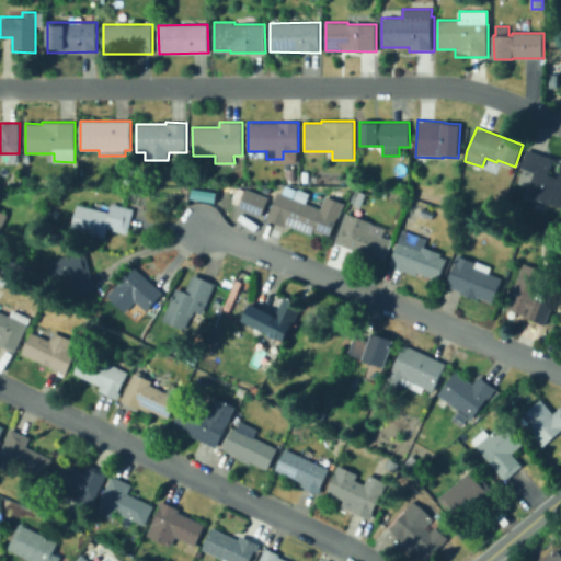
[(560,206),(527,194),(533,181),(518,175),(522,167),(519,167),(527,148),(560,161),(560,206)]
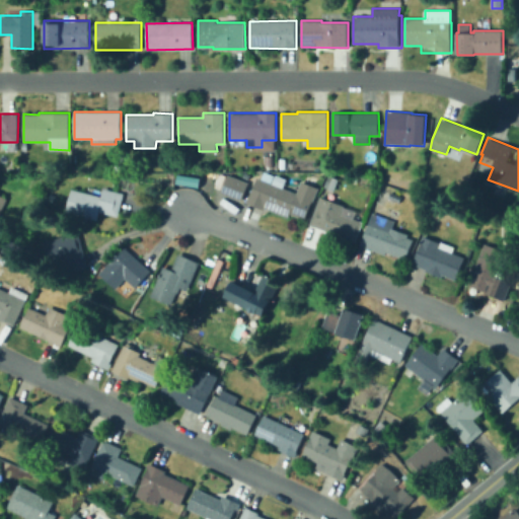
[(265,165),(265,155),(274,155),(274,165),(265,165)]
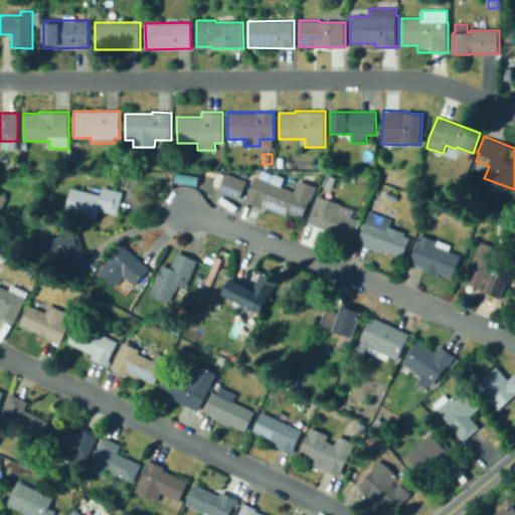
[(272,175),(270,181),(295,191),(300,179),(317,186),(312,200),(310,200),(304,217),(289,211),(287,215),(263,206),(263,208),(244,201),(247,193),(249,194),(255,176),(260,177),(262,171),(272,175)]
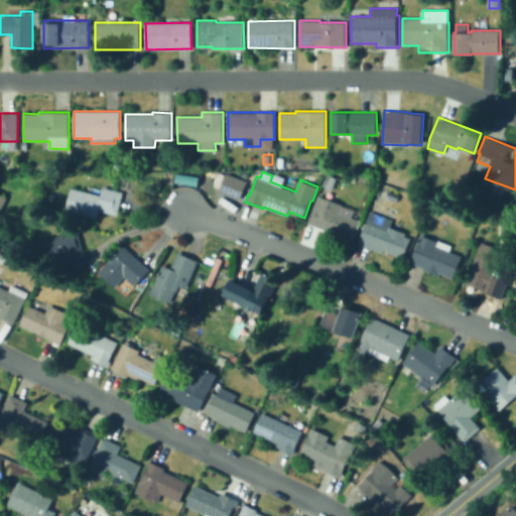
[(247,180),(240,199),(222,191),(229,172),(247,180)]
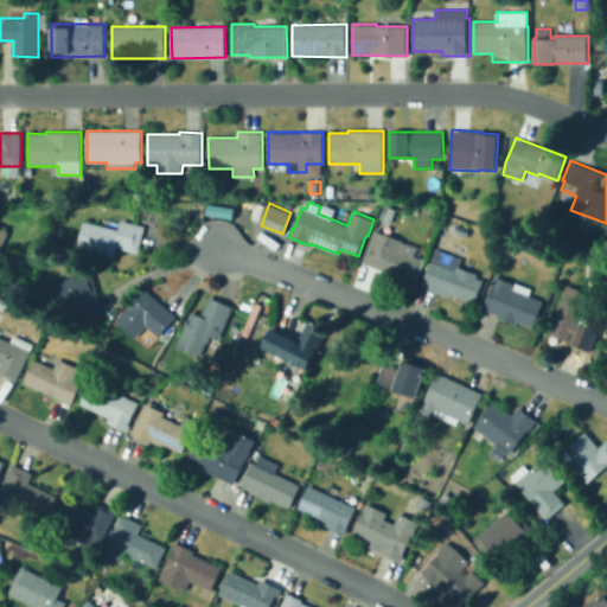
[(319,215),(324,203),(336,208),(332,219),(319,215)]
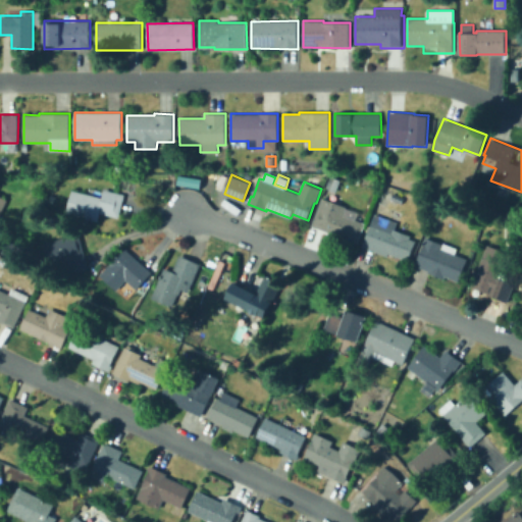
[(203,178),(201,188),(177,185),(179,175),(203,178)]
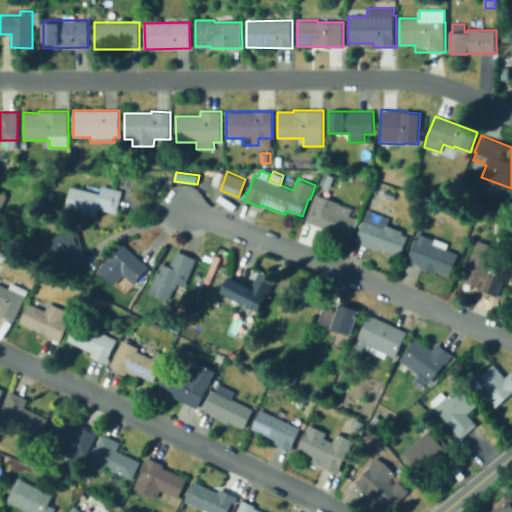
[(304,179),(307,172),(314,174),(312,182),(304,179)]
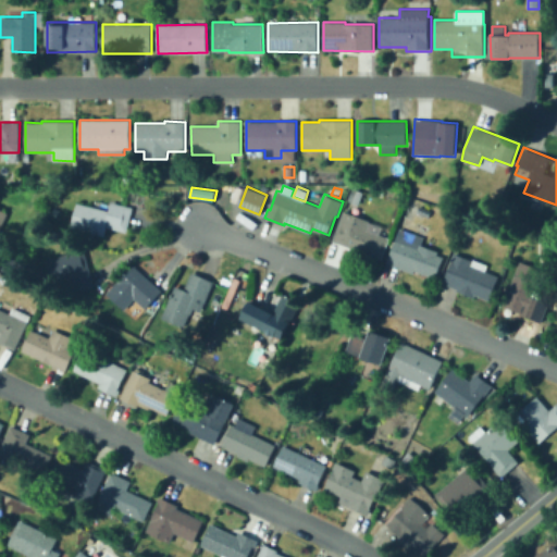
[(364,193),(359,205),(348,200),(354,188),(364,193)]
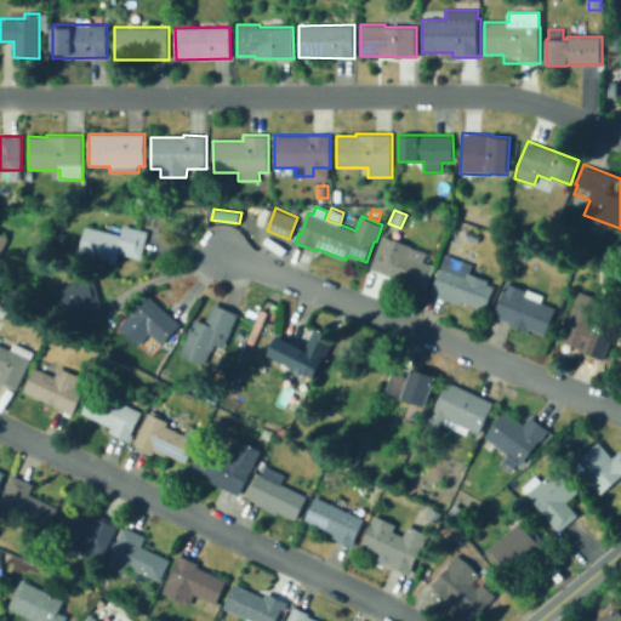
[(462,238),(467,222),(478,226),(473,241),(462,238)]
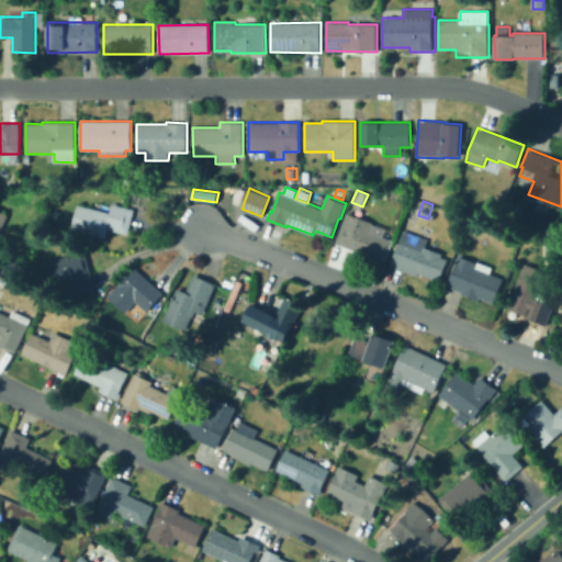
[(134,210),(127,234),(109,229),(107,239),(71,229),(78,204),(110,213),(112,203),(134,210)]
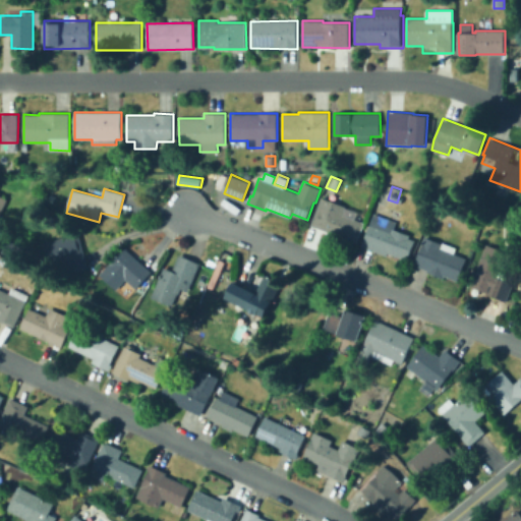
[(0,195),(8,199),(0,217),(0,195)]
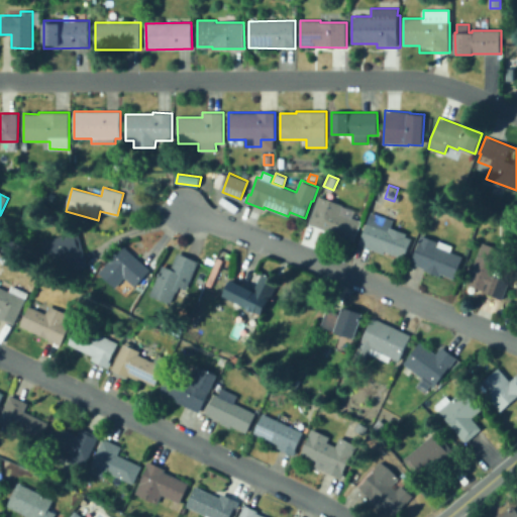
[(362,221),(354,241),(308,224),(316,204),(362,221)]
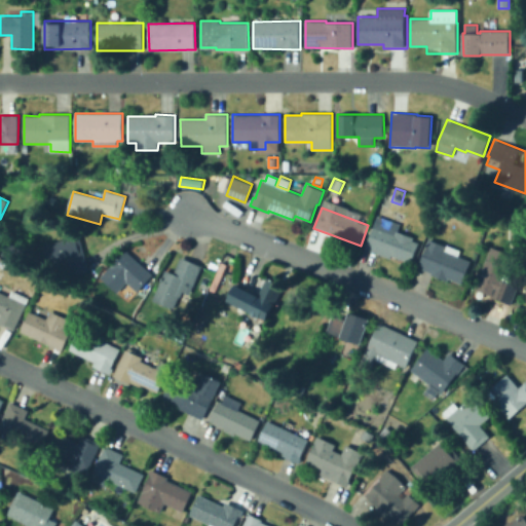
[(400,224),(397,234),(419,242),(411,263),(391,256),(390,258),(366,249),(371,234),(369,233),(371,227),(373,228),(378,215),(400,224)]
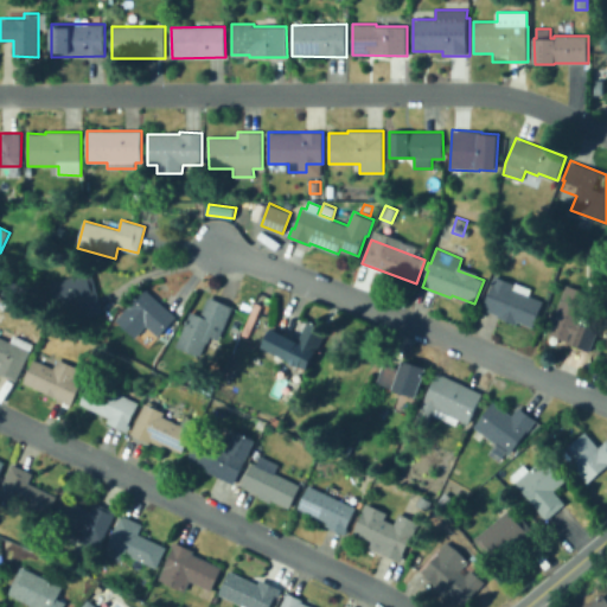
[(472,263),(475,255),(483,257),(479,267),(472,263)]
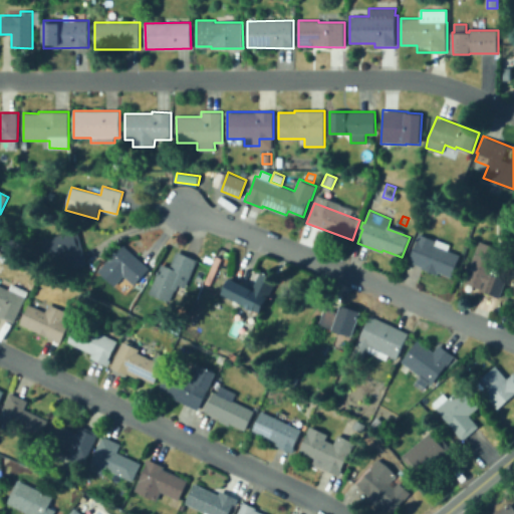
[(78,230),(88,265),(65,271),(62,258),(50,261),(44,239),(78,230)]
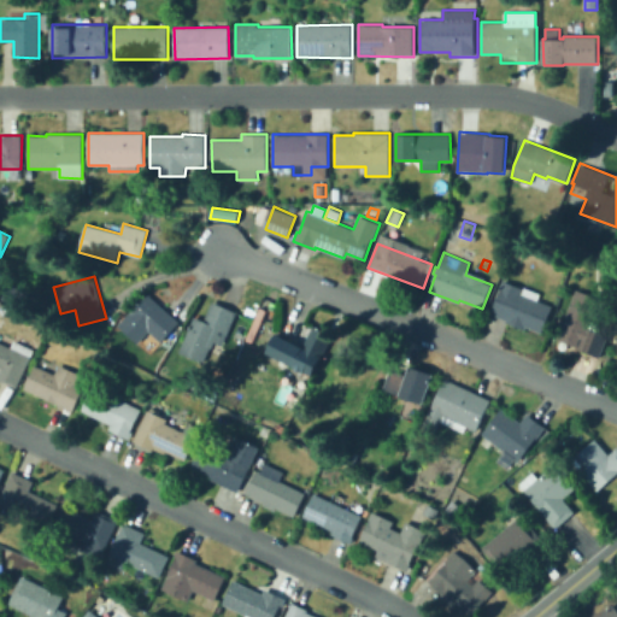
[(542,333),(527,327),(526,330),(506,322),(507,321),(491,313),(504,281),(540,295),(538,300),(552,306),(542,333)]
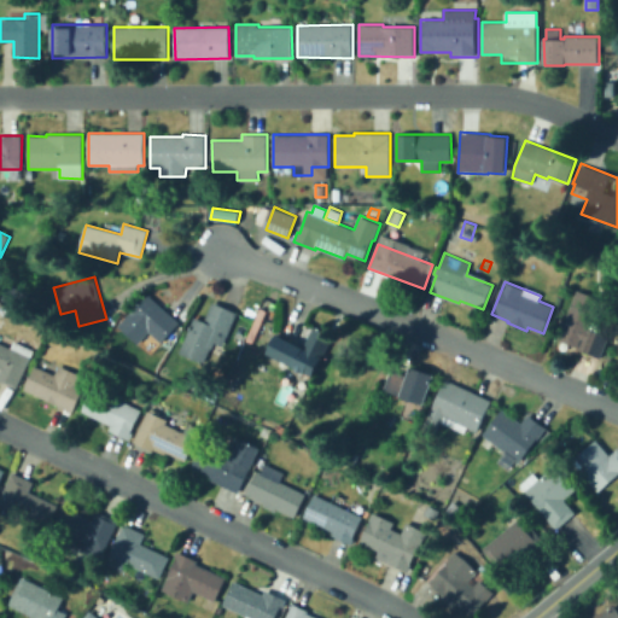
[(27,292),(19,308),(1,299),(9,284),(27,292)]
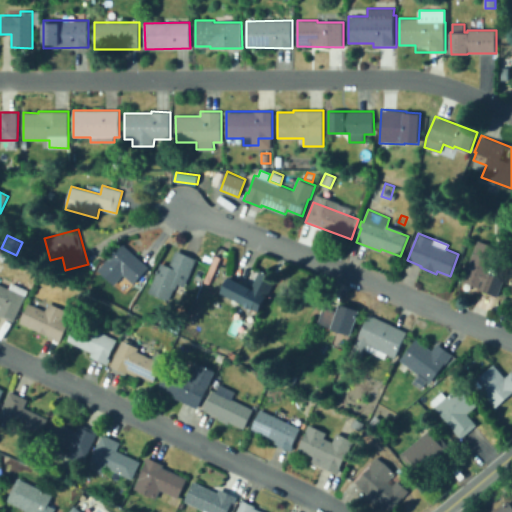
[(498,297),(479,290),(480,288),(462,281),(478,240),(498,248),(488,273),(505,279),(498,297)]
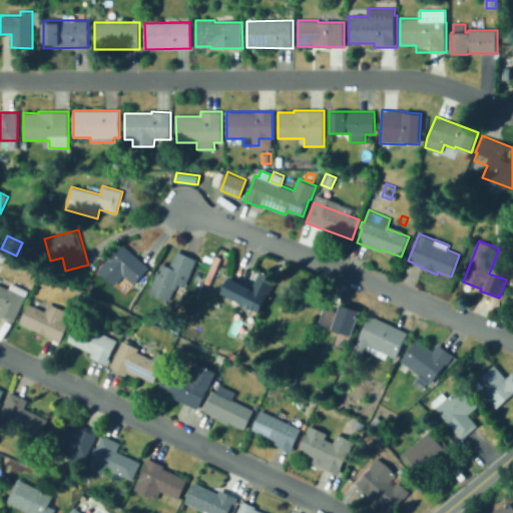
[(149,268),(140,279),(142,280),(138,285),(136,283),(134,285),(124,276),(115,286),(98,271),(109,259),(123,244),(149,268)]
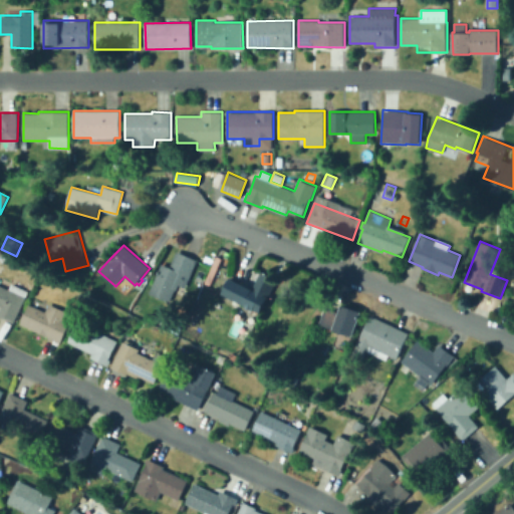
[(198,260),(190,277),(182,274),(170,302),(150,293),(162,264),(171,267),(178,251),(198,260)]
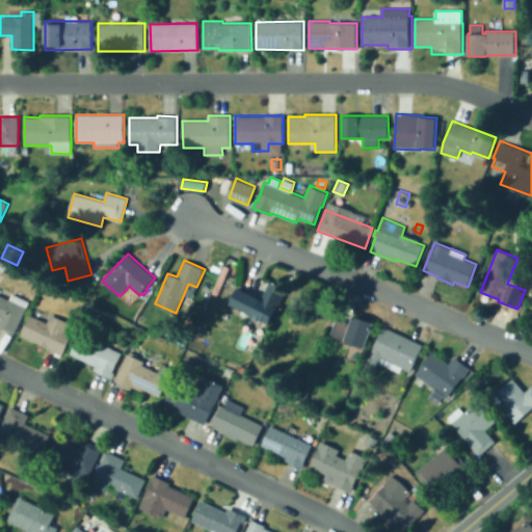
[(287,289),(270,324),(230,304),(238,287),(262,298),(270,281),(287,289)]
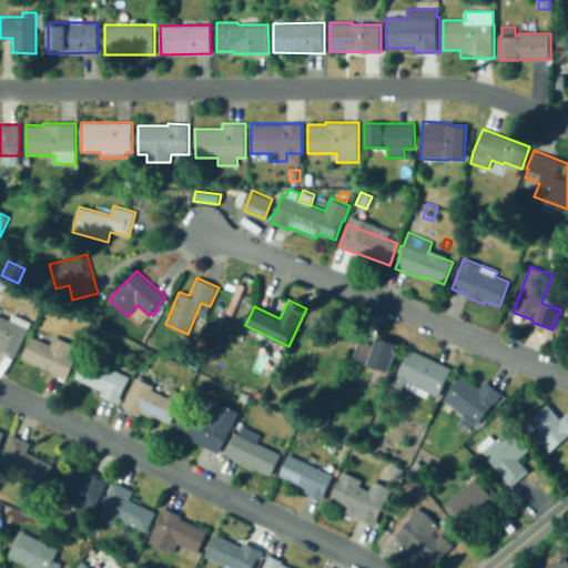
[(0,315),(9,320),(12,313),(31,322),(14,357),(0,350),(0,315)]
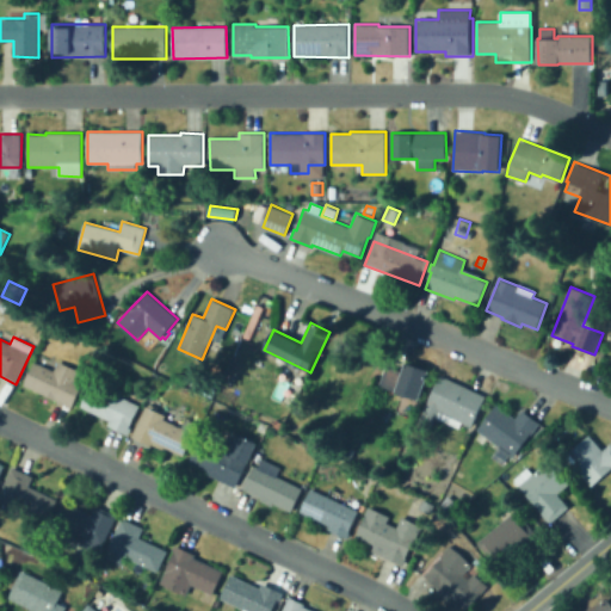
[(35,360),(55,370),(59,362),(81,372),(78,381),(82,383),(72,407),(24,386),(35,360)]
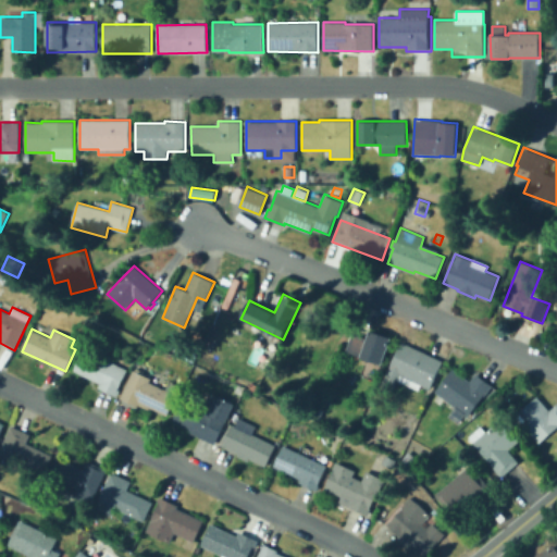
[(392,337),(383,364),(346,351),(353,333),(368,338),(371,330),(392,337)]
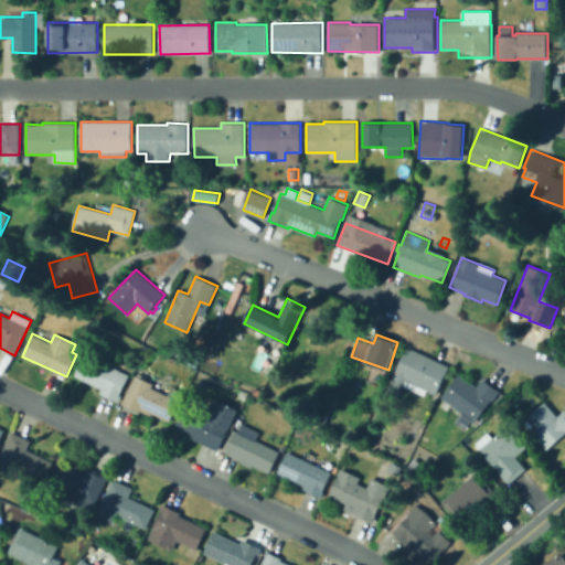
[(450,366),(437,395),(427,391),(425,396),(404,386),(398,396),(386,391),(407,347),(450,366)]
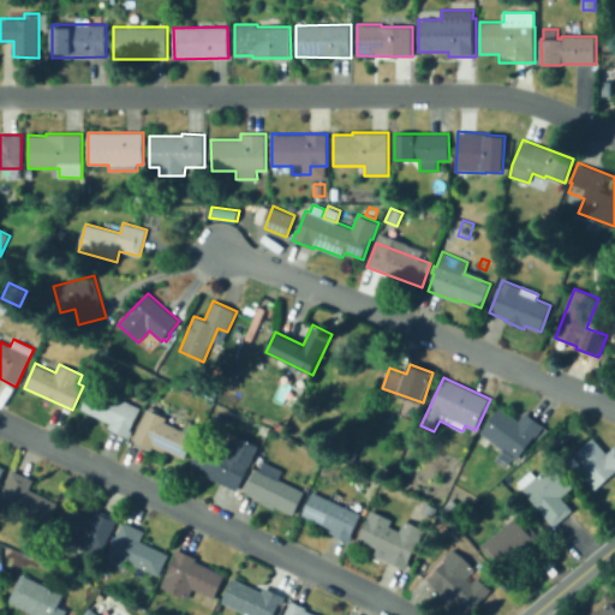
[(132,430),(130,437),(108,428),(111,423),(81,408),(93,384),(141,408),(131,430),(132,430)]
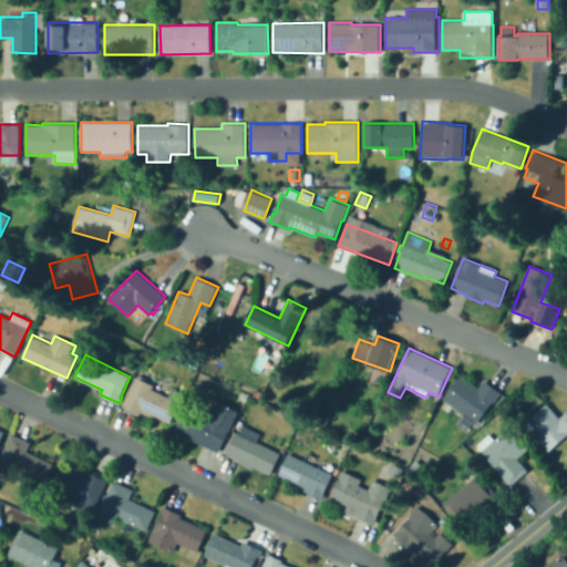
[(477,424),(443,399),(461,374),(478,388),(485,380),(501,392),(477,424)]
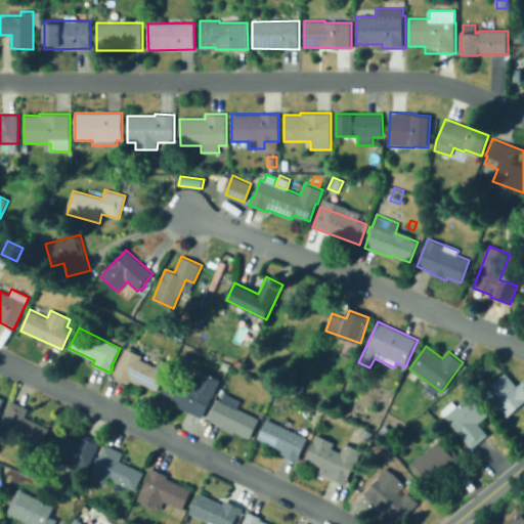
[(140,359),(157,366),(160,358),(170,363),(157,391),(141,383),(139,387),(114,375),(126,348),(142,356),(140,359)]
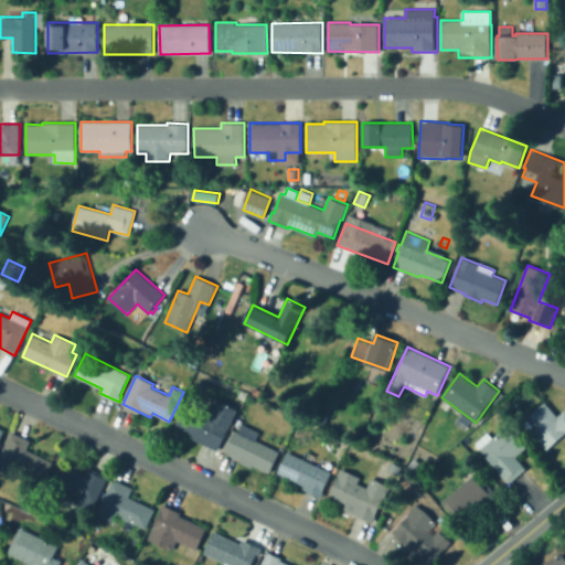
[(215,400),(238,411),(230,428),(228,428),(217,451),(190,438),(191,435),(174,427),(184,405),(204,414),(208,406),(211,407),(215,400)]
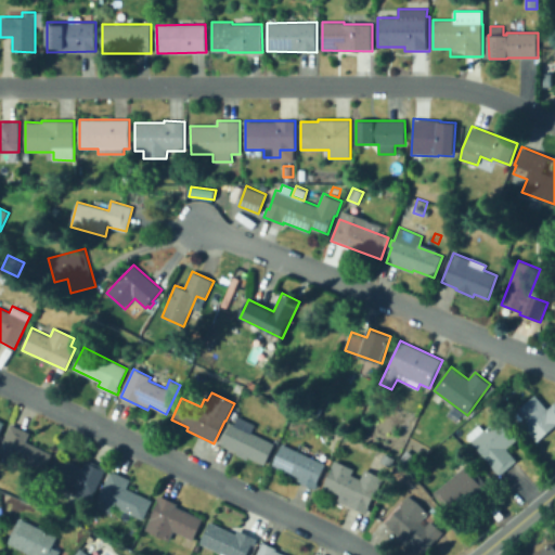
[(554,427),(538,442),(523,425),(527,421),(517,410),(536,395),(549,409),(554,402),(554,427)]
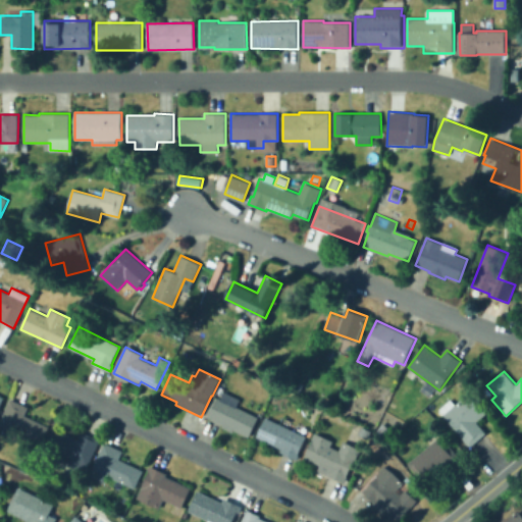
[(471,448),(460,434),(461,433),(440,409),(451,400),(456,405),(469,393),(470,394),(474,389),(485,402),(480,406),(487,413),(477,422),(487,433),(471,448)]
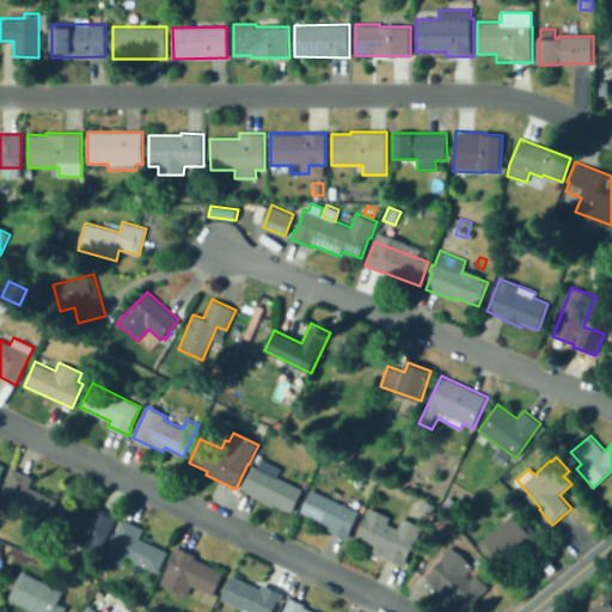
[(263,459),(282,467),(277,477),(303,488),(292,513),(274,505),(273,507),(261,501),(262,497),(244,490),(255,466),(258,467),(263,459)]
